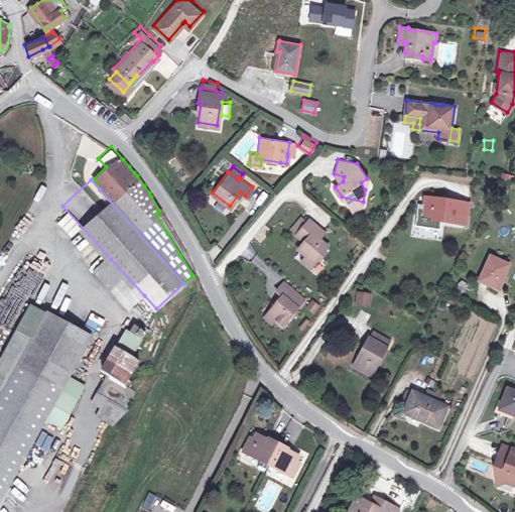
[(467,223),(470,198),(422,193),(419,218),(467,223)]
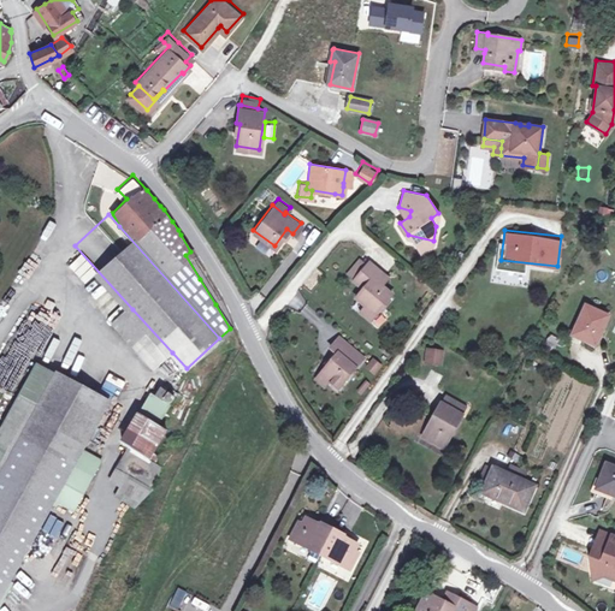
[(433,241),(408,235),(421,249),(433,241)]
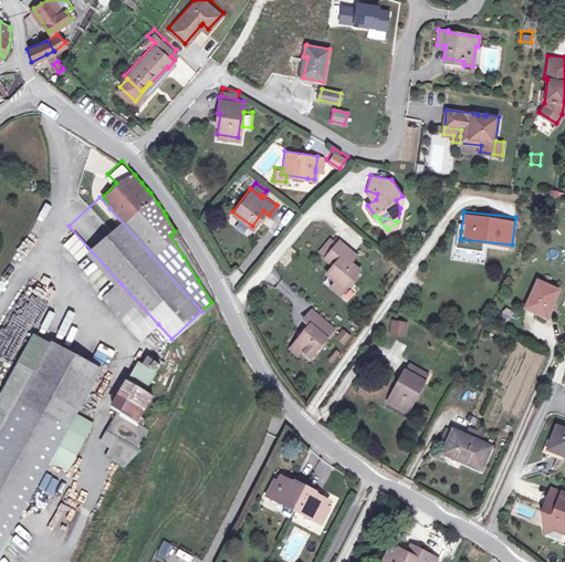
[(335,241),(328,236),(316,250),(323,256),(335,241)]
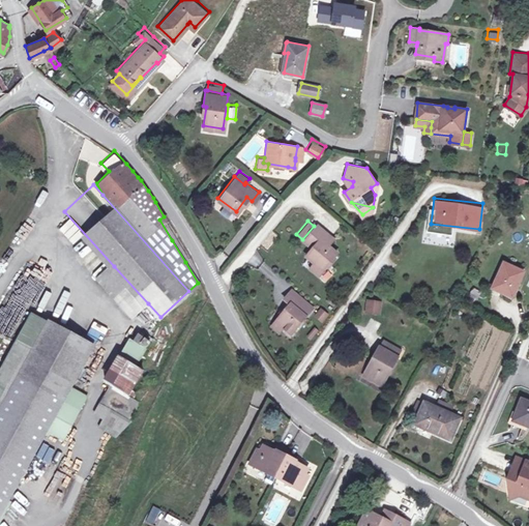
[(329,235),(316,224),(314,226),(302,239),(311,245),(303,254),(313,261),(320,267),(334,251),(325,243),(324,242),(329,235)]
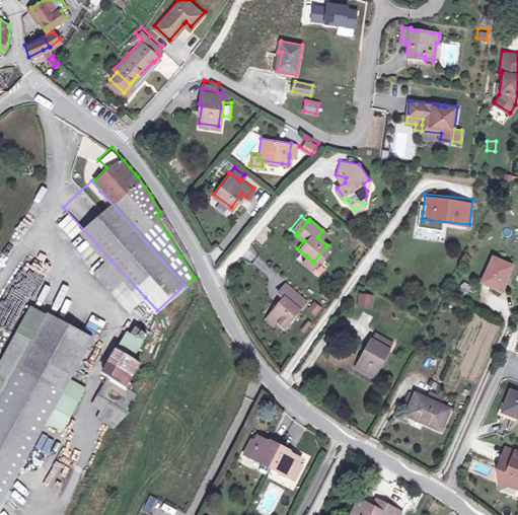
[(507,263),(488,253),(475,280),(496,289),(507,263)]
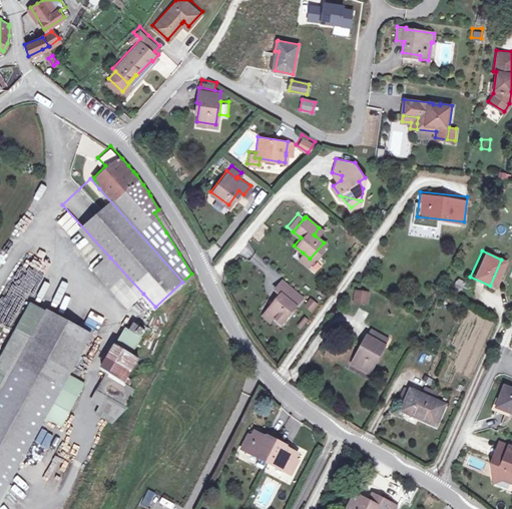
[(303,252),(299,258),(306,264),(310,259),(303,252)]
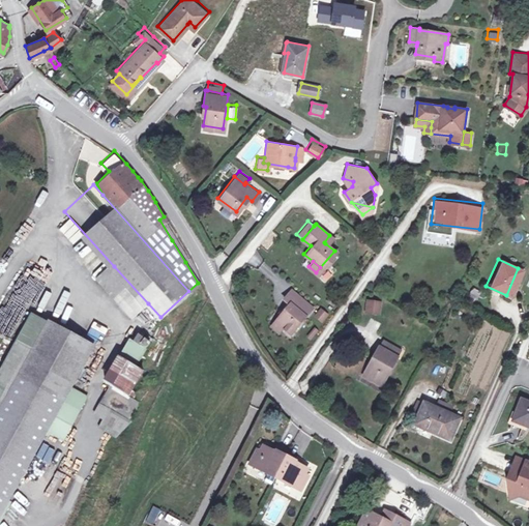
[(98,281),(134,318),(148,303),(114,266),(98,281)]
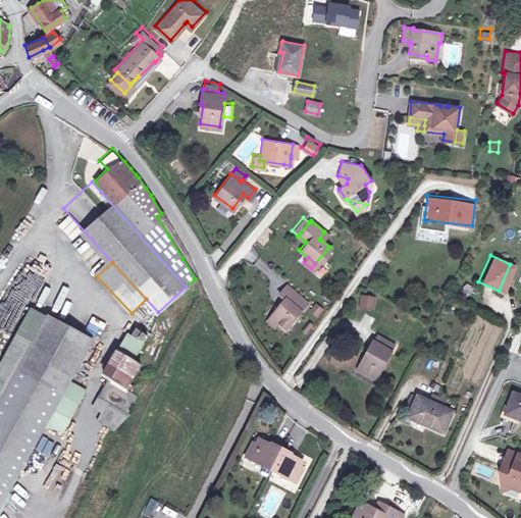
[(469,291),(472,282),(464,280),(462,289),(469,291)]
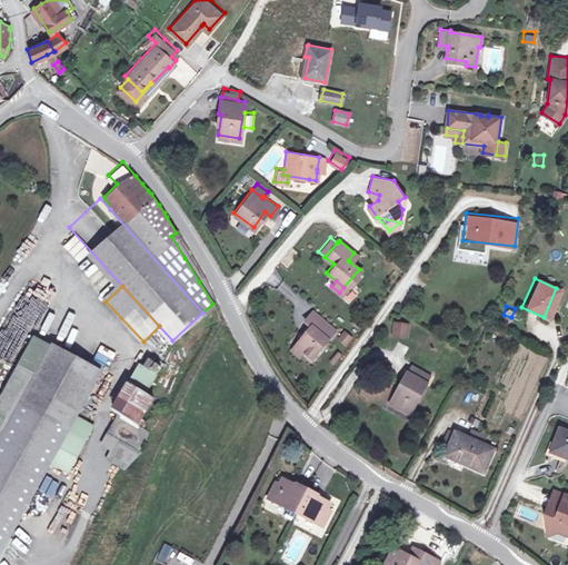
[(334,328),(311,309),(304,319),(310,325),(295,343),(302,348),(311,356),(334,328)]
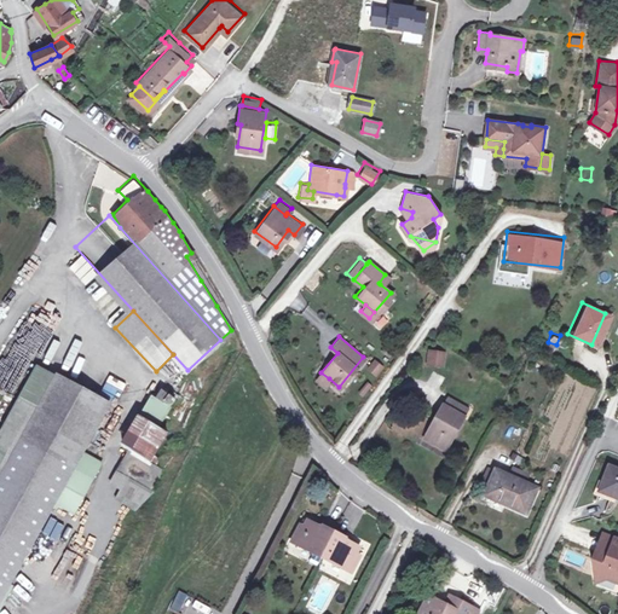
[(445,352),(431,349),(429,361),(444,363),(445,352)]
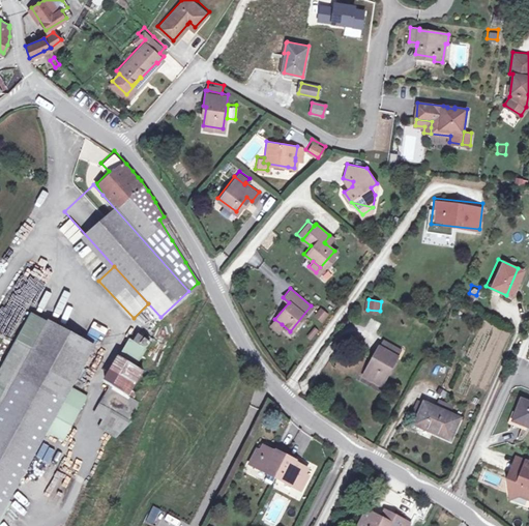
[(147,335),(160,317),(148,303),(134,318),(133,319),(147,335)]
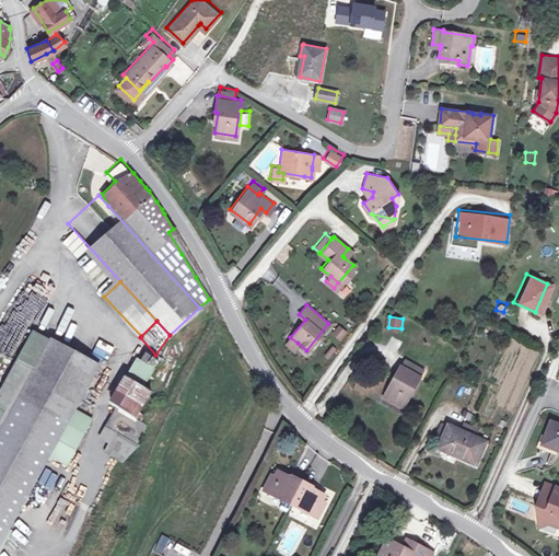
[(339,325),(334,332),(340,337),(346,331),(339,325)]
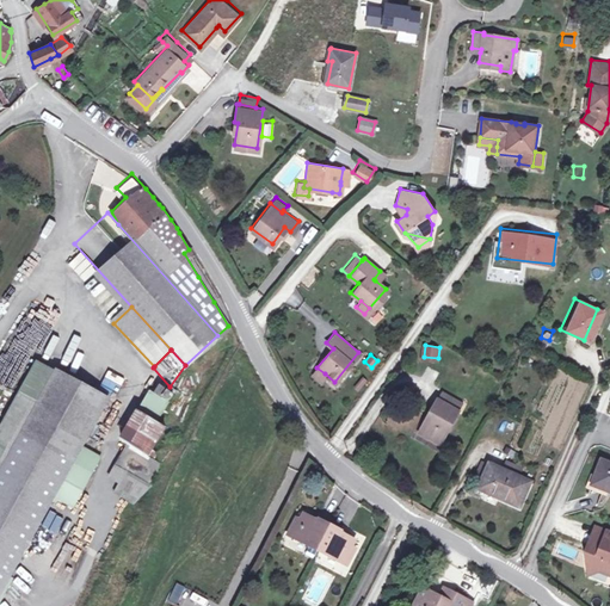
[(41,358),(0,427),(0,470),(59,369),(41,358)]
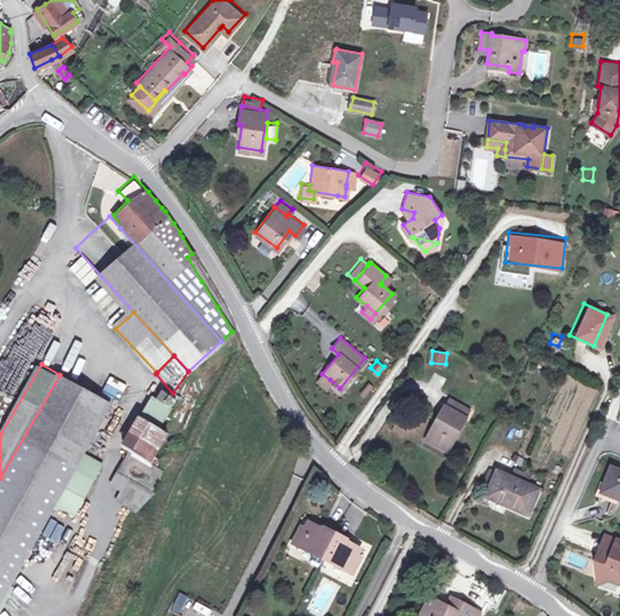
[(119,393),(124,376),(106,372),(102,389),(119,393)]
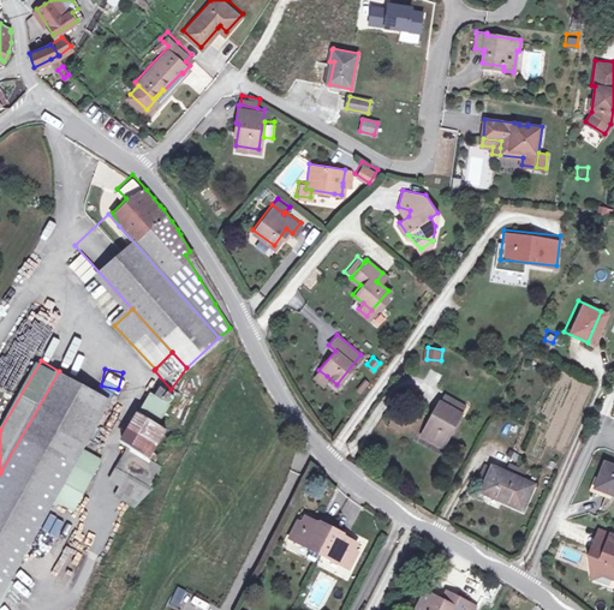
[(319,370),(315,375),(323,381),(327,376),(319,370)]
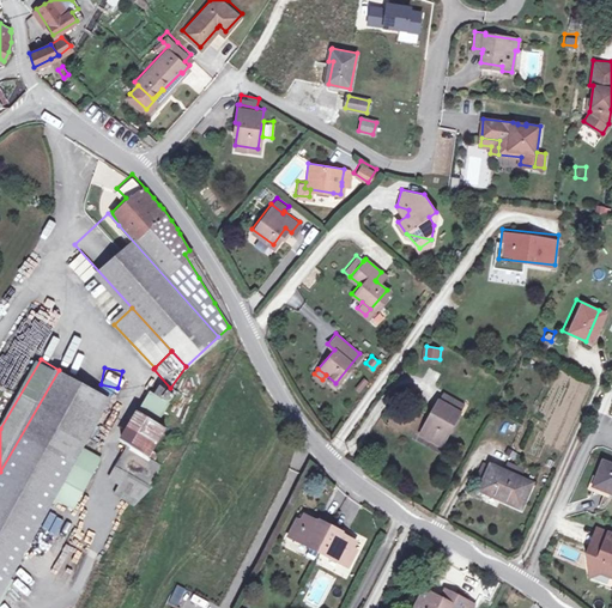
[(59,370),(0,472),(0,596),(111,399),(59,370)]
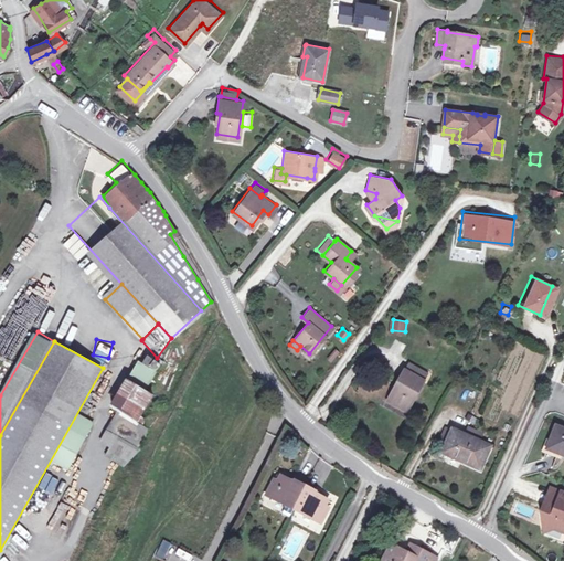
[(144,361),(156,369),(161,361),(157,358),(149,352),(144,361)]
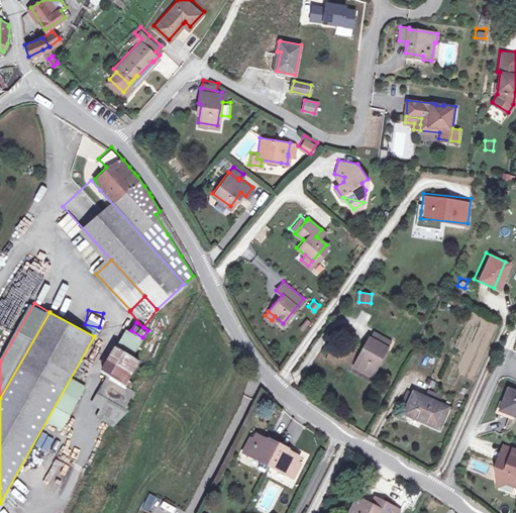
[(134,399),(139,390),(136,389),(132,387),(135,381),(131,378),(141,357),(133,353),(142,337),(131,330),(127,327),(104,371),(108,374),(99,391),(128,409),(134,399)]
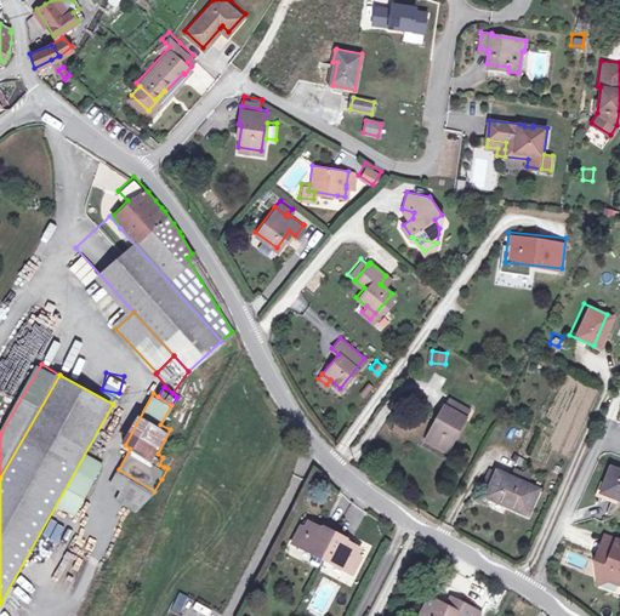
[(450,397),(445,404),(465,415),(468,408),(450,397)]
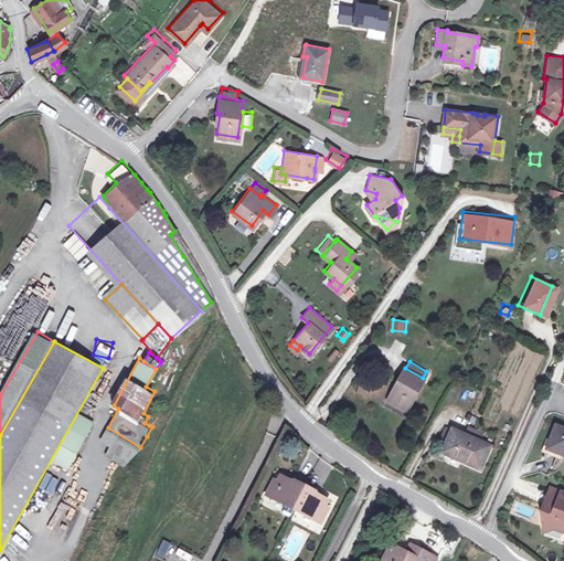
[(423,378),(405,368),(398,381),(402,382),(392,401),(410,411),(426,380),(423,378)]
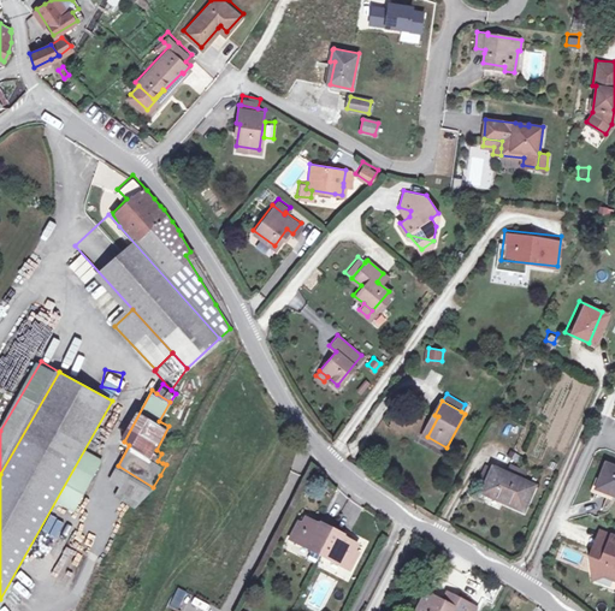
[(424,434),(427,437),(438,416),(435,415),(424,434)]
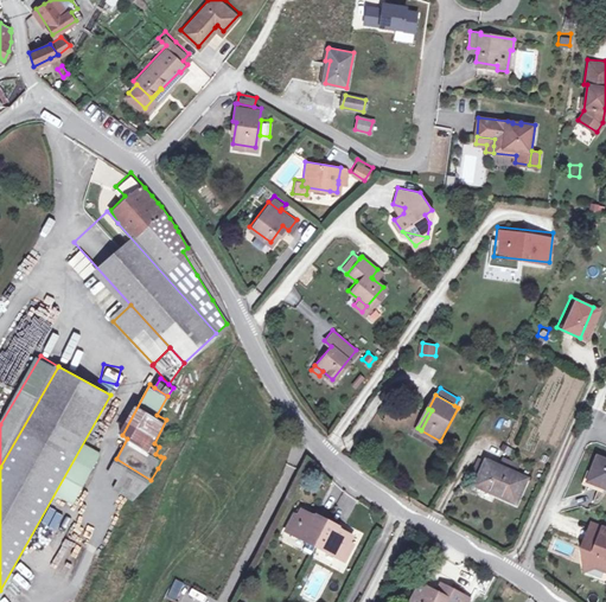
[(605,462),(591,456),(581,482),(605,491),(605,462)]
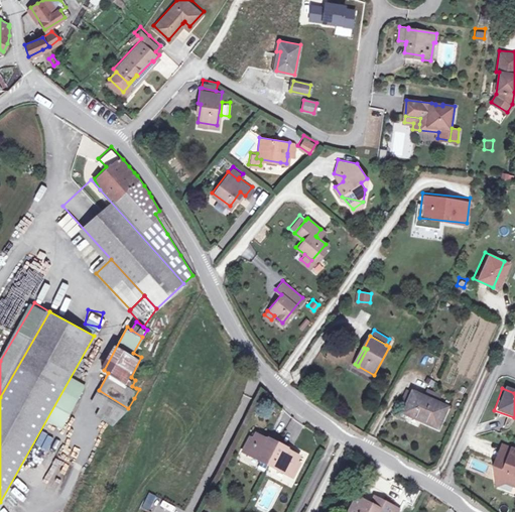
[(440,407),(405,392),(396,414),(431,429),(440,407)]
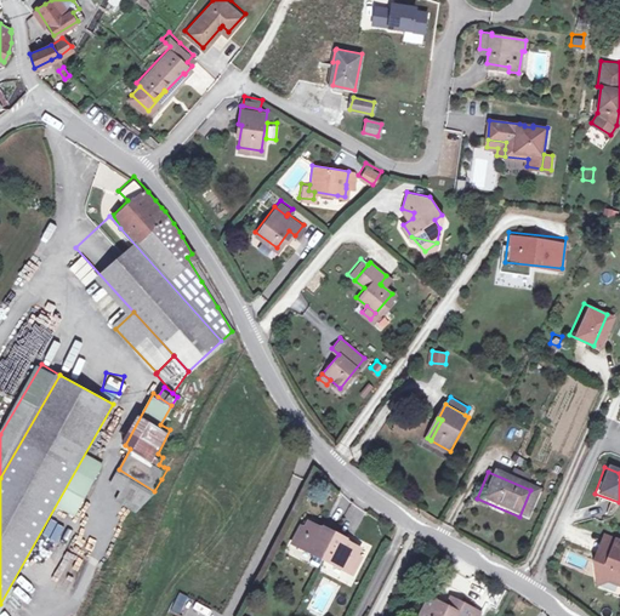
[(314,546),(322,551),(329,554),(328,558),(350,570),(359,553),(354,551),(358,545),(343,537),(347,531),(324,519),(320,525),(307,517),(303,523),(300,520),(290,539),(313,549),(314,546)]
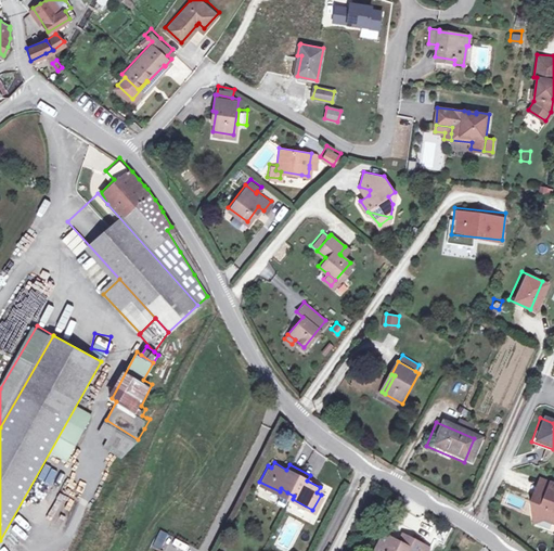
[(536,481),(530,496),(543,500),(545,497),(541,496),(545,485),(536,481)]
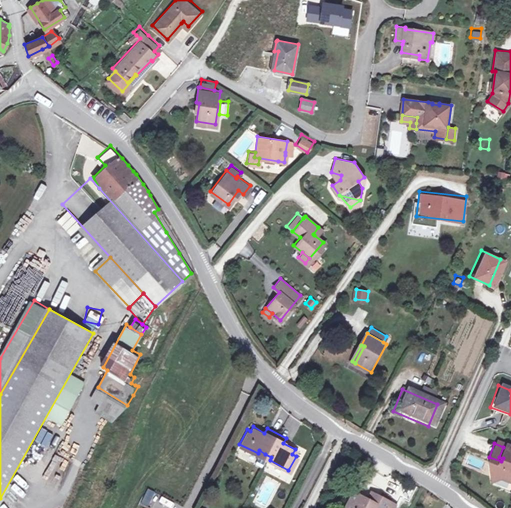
[(510,471),(510,449),(503,447),(499,457),(503,458),(501,461),(489,457),(486,466),(487,477),(498,481),(506,484),(510,471)]
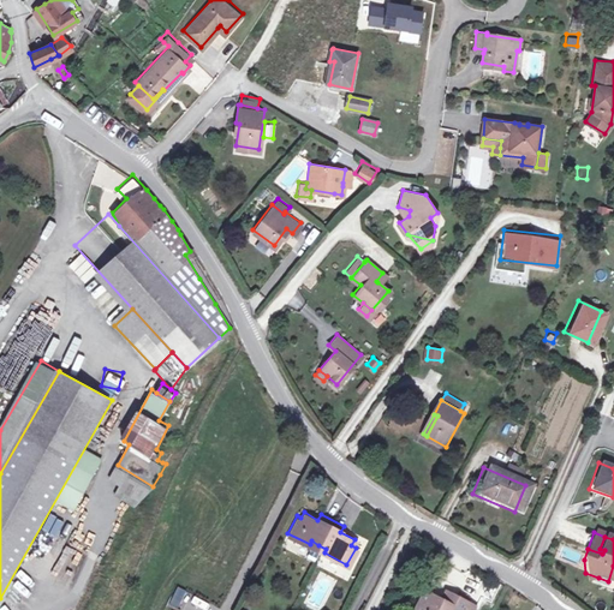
[(178,604),(186,586),(177,581),(168,599),(178,604)]
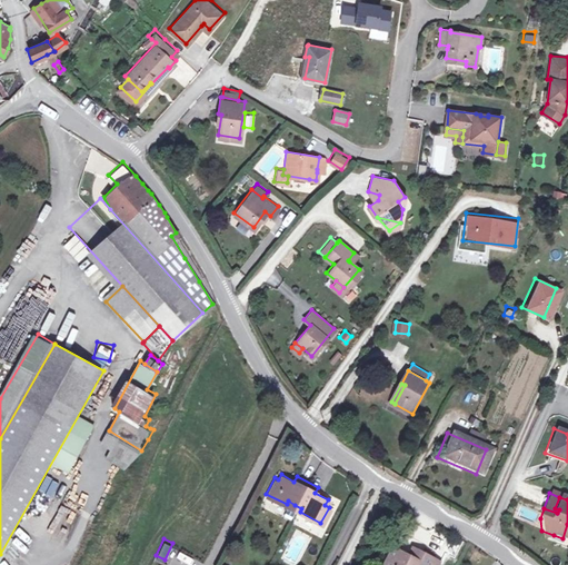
[(394,546),(382,564),(429,564),(434,557),(419,549),(415,557),(409,554),(394,546)]
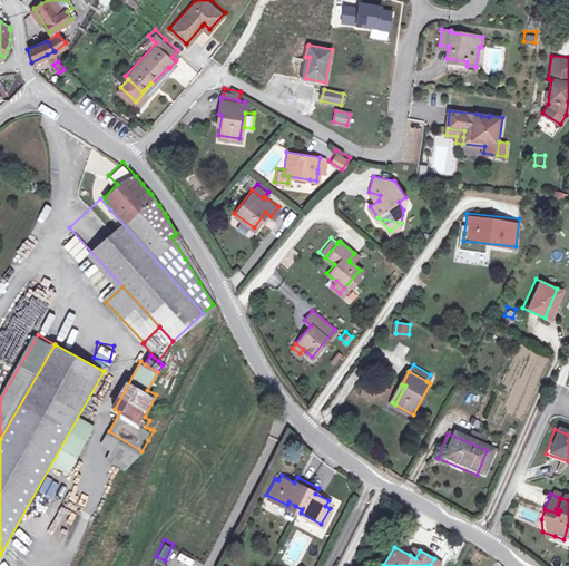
[(415,558),(420,550),(414,547),(410,555),(415,558)]
